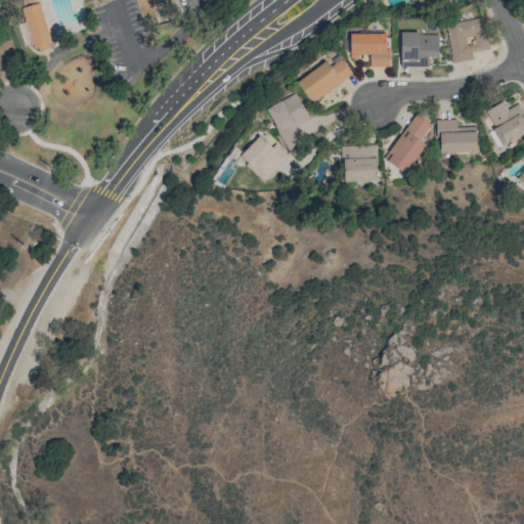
[(20,8),(33,48),(51,42),(39,2),(20,8)]
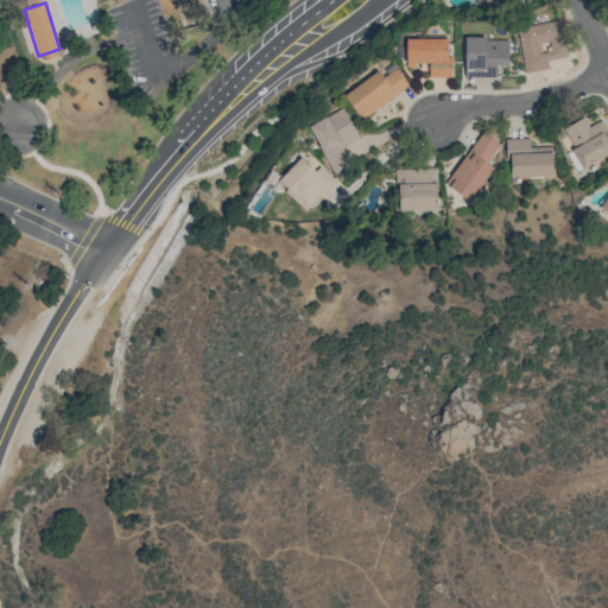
[(567,57),(559,20),(517,29),(525,74),(549,69),(548,61),(567,57)]
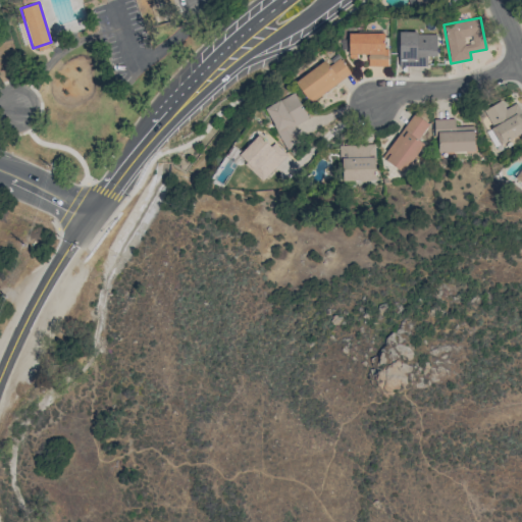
[(368,66),(386,65),(385,33),(348,33),(349,56),(368,55),(368,66)]
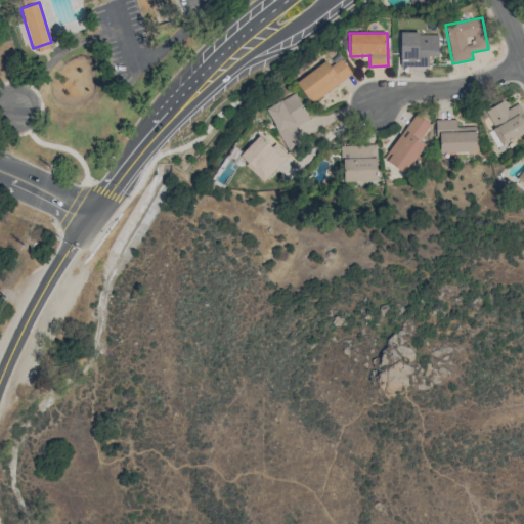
[(438,56),(438,33),(400,33),(400,67),(428,66),(428,56),(438,56)]
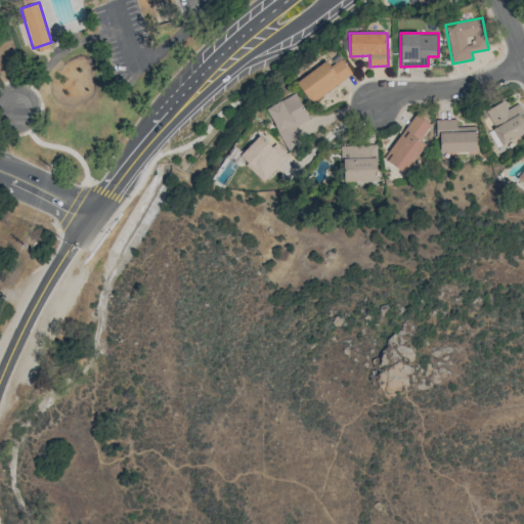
[(325,60),(296,82),(312,103),(352,74),(340,58),(331,66),(325,60)]
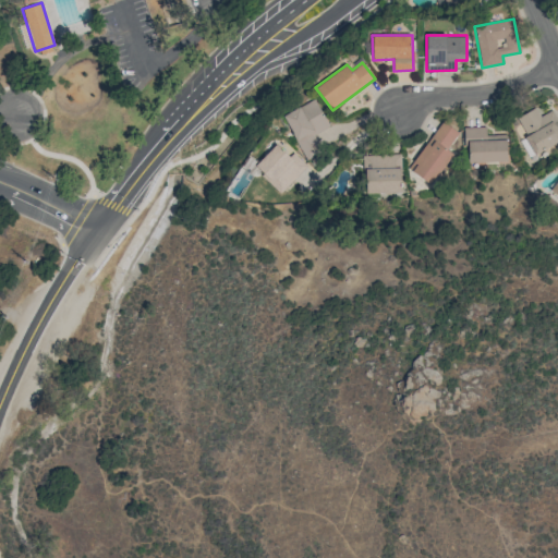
[(283,114),(305,160),(323,153),(314,134),(329,128),(316,99),(283,114)]
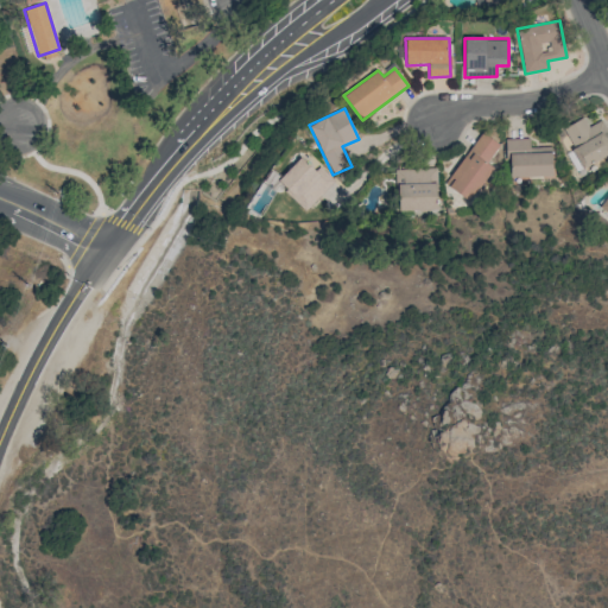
[(582,168),(607,154),(607,131),(602,119),(588,126),(583,118),(563,128),(582,168)]
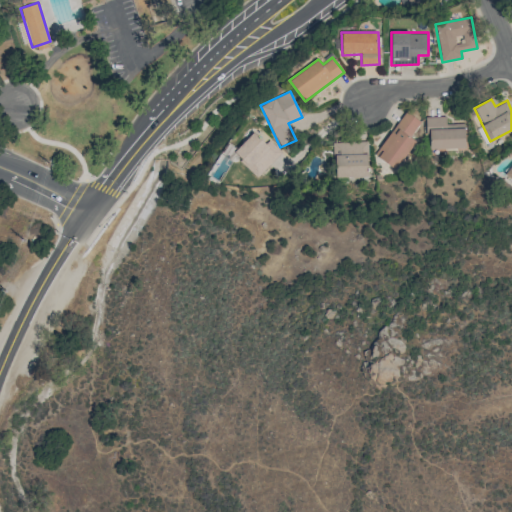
[(374,154),(395,169),(415,141),(410,137),(420,122),(405,111),(374,154)]
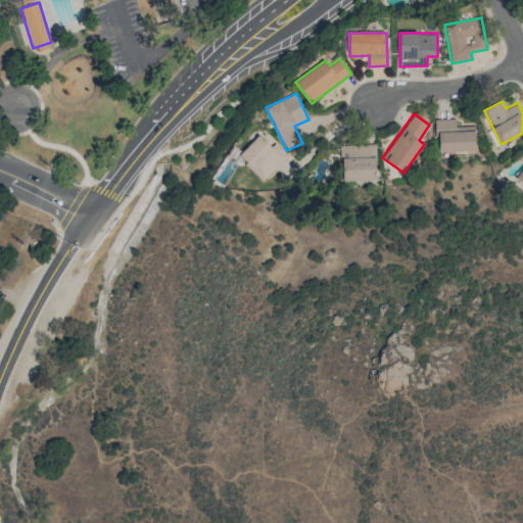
[(456,119),(434,120),(434,138),(438,138),(439,152),(475,151),(474,126),(456,127),(456,119)]
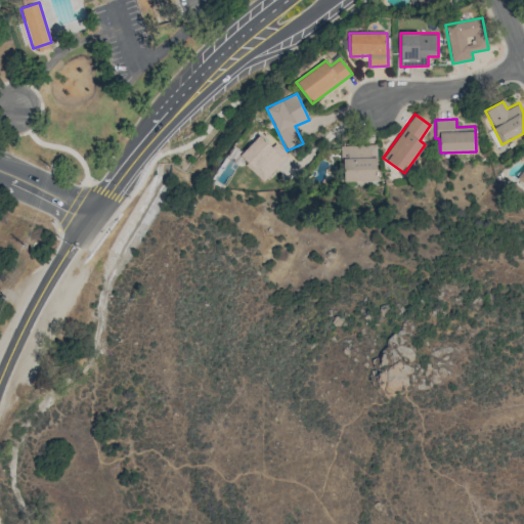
[(238,157),(264,181),(289,156),(274,142),(271,146),(259,135),(238,157)]
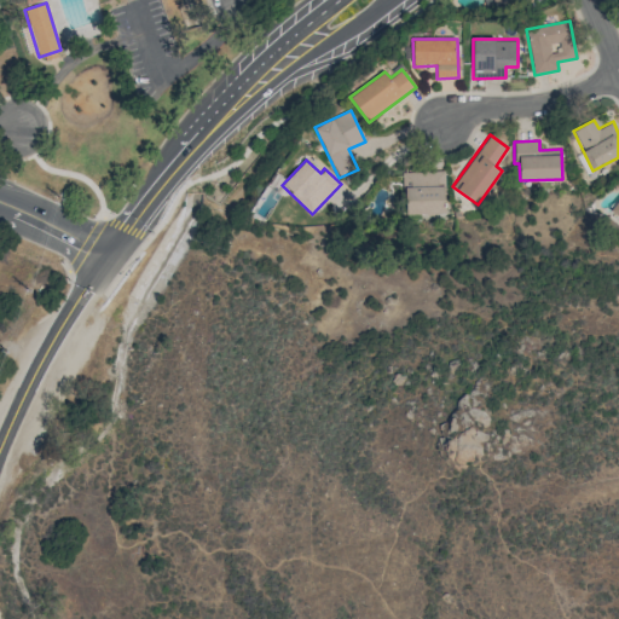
[(444,171),(403,173),(405,214),(445,213),(444,171)]
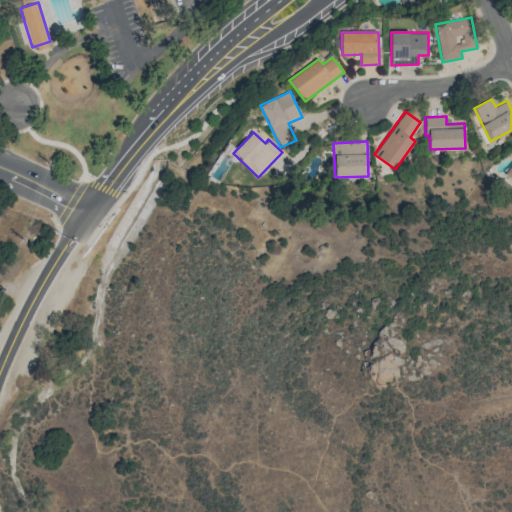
All buildings are outlined.
